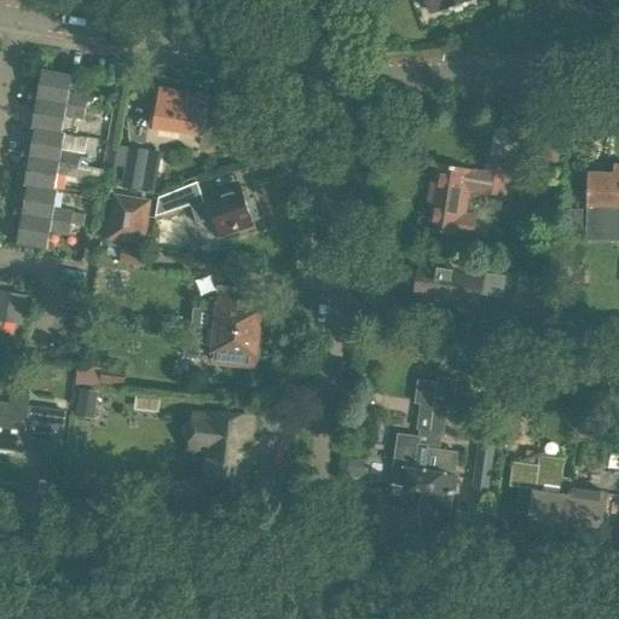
[(426,0),(429,10),(439,7),(440,10),(450,6),(453,9),(461,6),(463,3),(470,0),(426,0)]
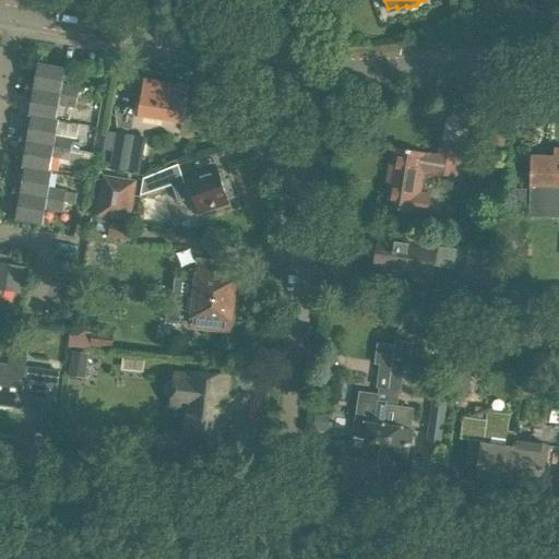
[(62,83),(64,67),(37,62),(35,78),(27,76),(25,87),(76,97),(79,85),(62,83)]
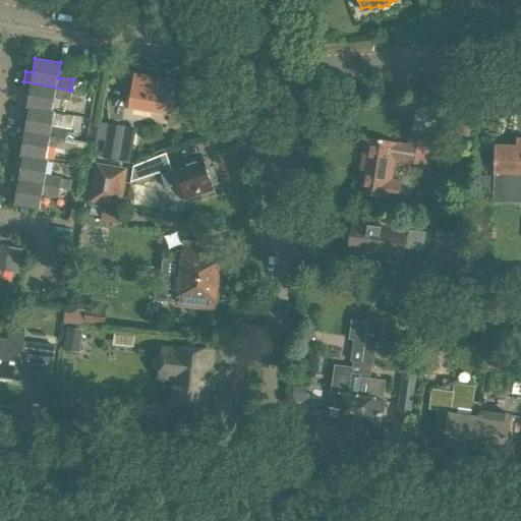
[(170,114),(175,82),(134,75),(129,107),(170,114)]
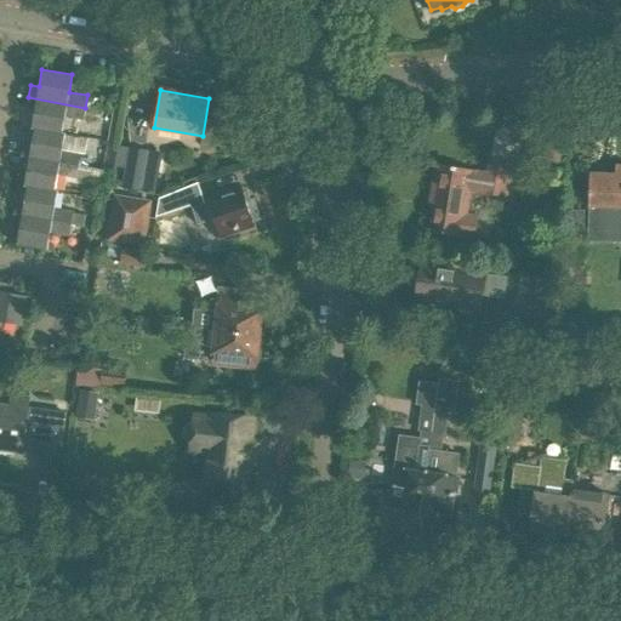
[(83,119),(85,108),(28,97),(26,108),(34,109),(30,127),(33,127),(66,134),(66,132),(62,132),(64,117),(83,119)]
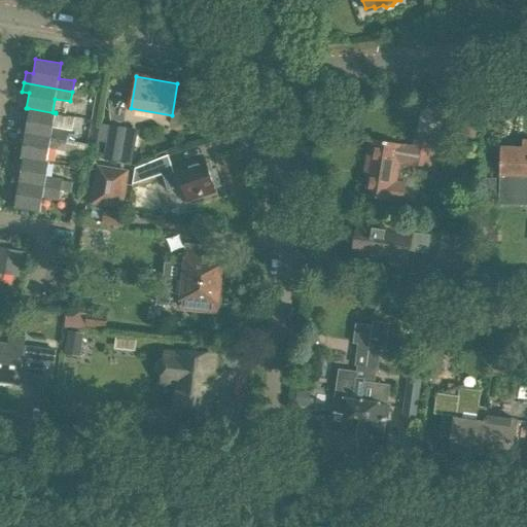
[(53,128),(56,113),(28,108),(26,123),(19,121),(16,132),(66,140),(68,130),(53,128)]
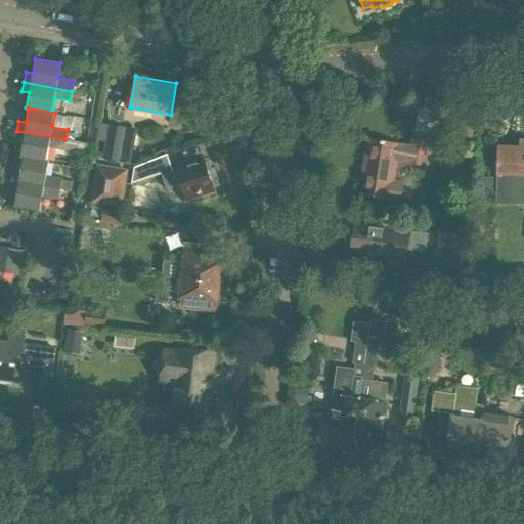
[(101,158),(120,161),(126,127),(99,122),(96,140),(104,141),(101,158)]
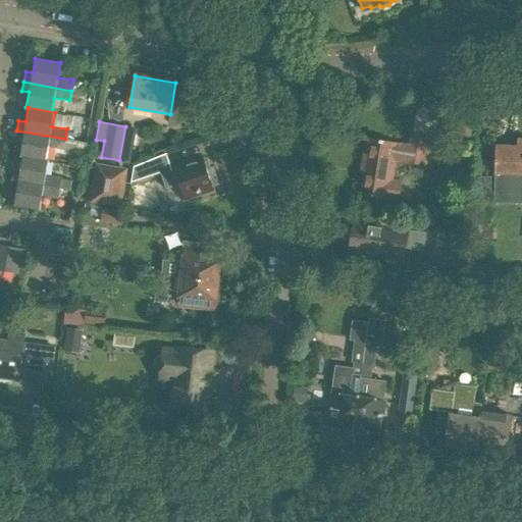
[(64,149),(65,139),(16,131),(15,140),(22,141),(19,156),(22,156),(46,160),(48,146),(64,149)]
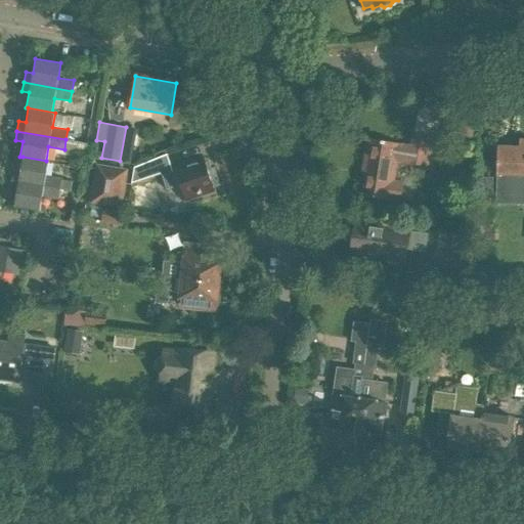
[(181,139),(176,133),(171,137),(177,143),(181,139)]
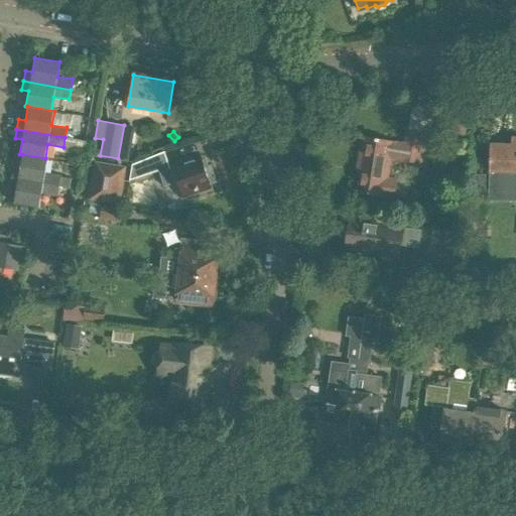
[(360,177),(357,194),(384,198),(384,197),(393,199),(396,179),(387,178),(390,159),(417,163),(422,164),(426,137),(421,136),(405,133),(404,143),(392,142),(362,137),(357,167),(365,168),(364,175),(360,177)]
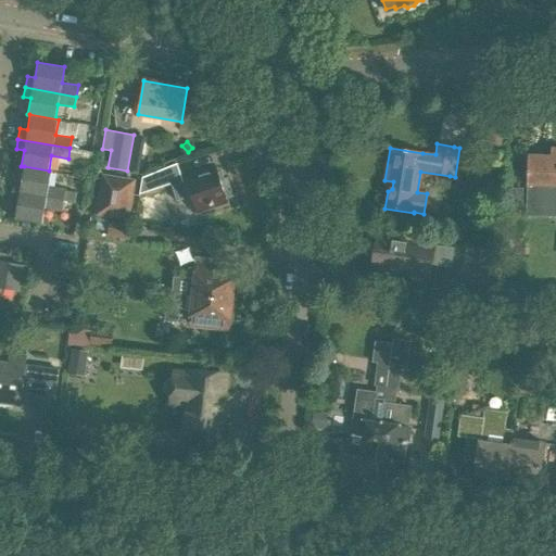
[(528,156),(526,216),(555,217),(555,148),(551,149),(550,158),(528,156)]
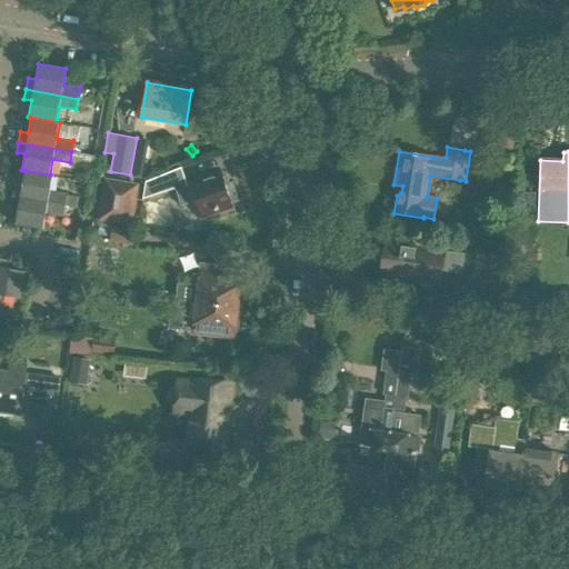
[(87,167),(76,172),(80,180),(89,182),(91,175),(87,167)]
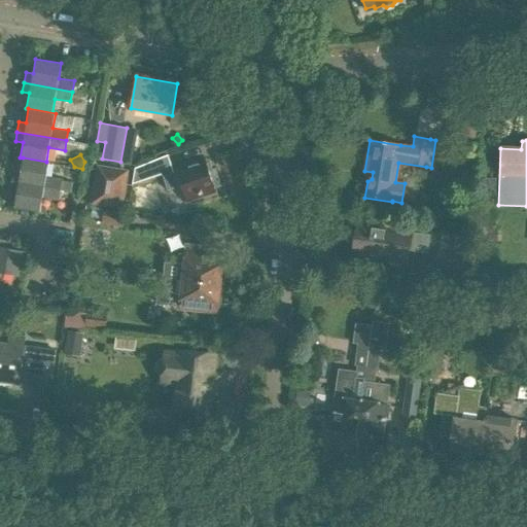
[(46,177),(48,163),(46,162),(23,157),(21,172),(12,171),(10,180),(61,189),(62,180),(63,179),(46,177)]
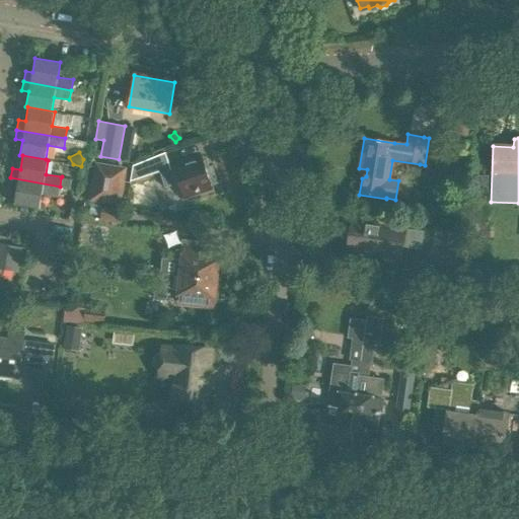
[(139,176),(158,171),(154,158),(135,164),(139,176)]
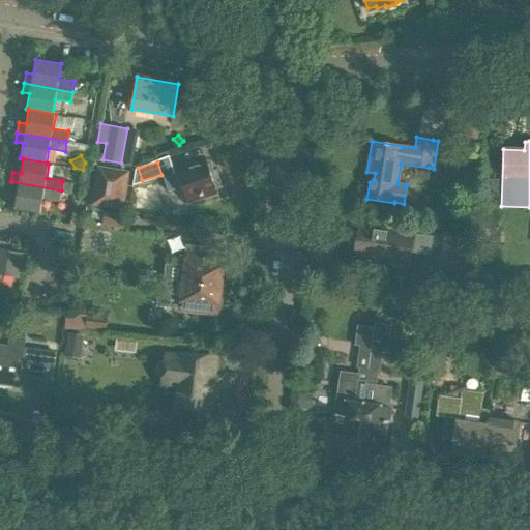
[(210,173),(207,164),(174,174),(173,171),(163,174),(168,192),(182,186),(186,200),(216,190),(216,189),(222,187),(215,171),(210,173)]
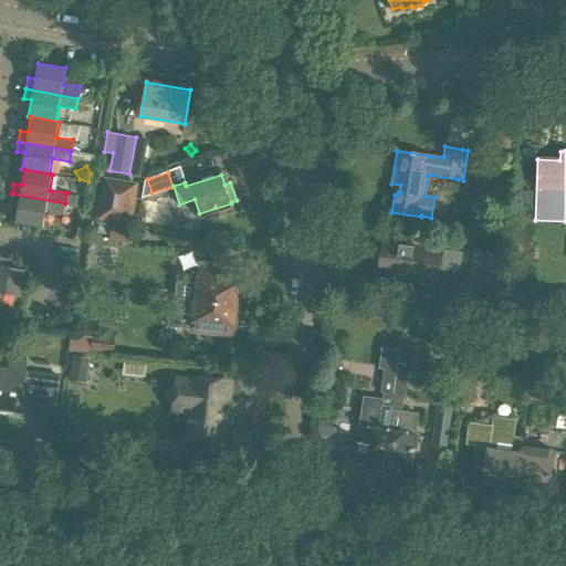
[(129,222),(135,185),(106,180),(101,218),(129,222)]
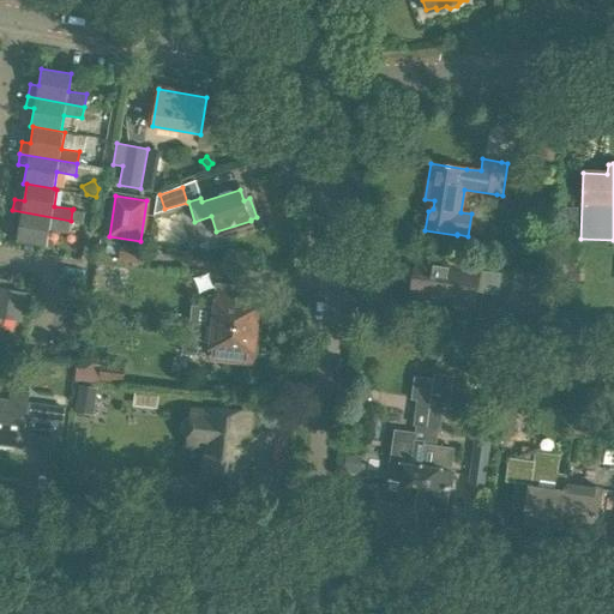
[(68,232),(71,221),(12,210),(11,223),(19,224),(16,241),(46,246),(49,229),(68,232)]
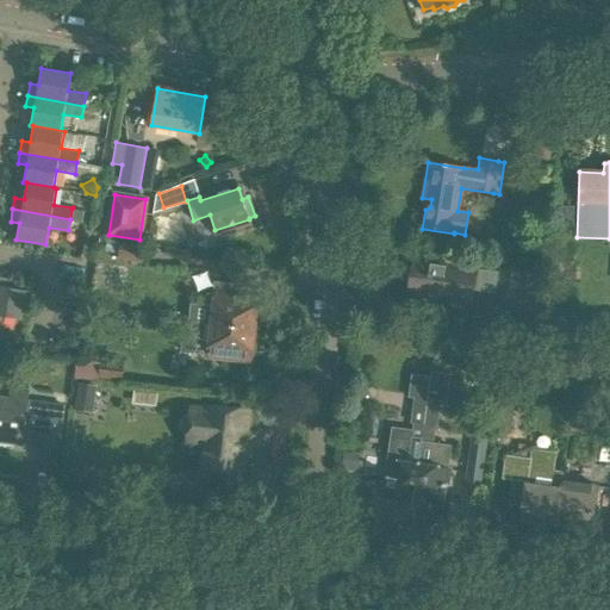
[(72,209),(70,219),(81,221),(83,211),(72,209)]
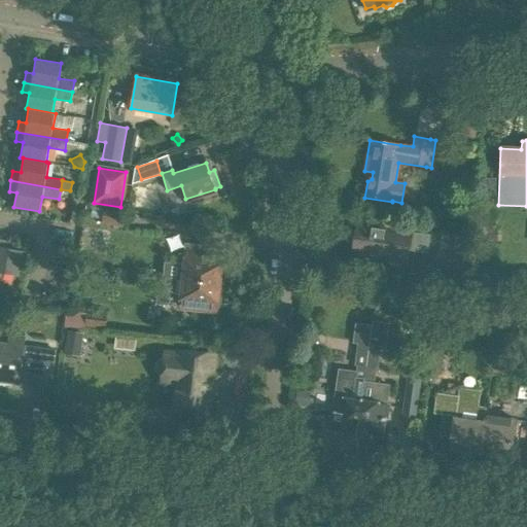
[(92,209),(90,219),(101,221),(102,211),(92,209)]
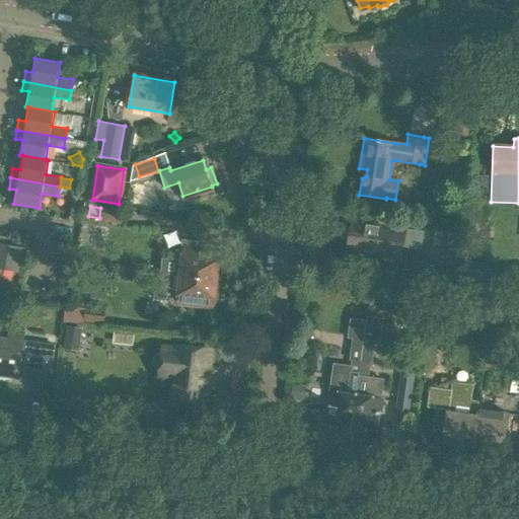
[(120,222),(122,209),(102,206),(100,219),(120,222)]
